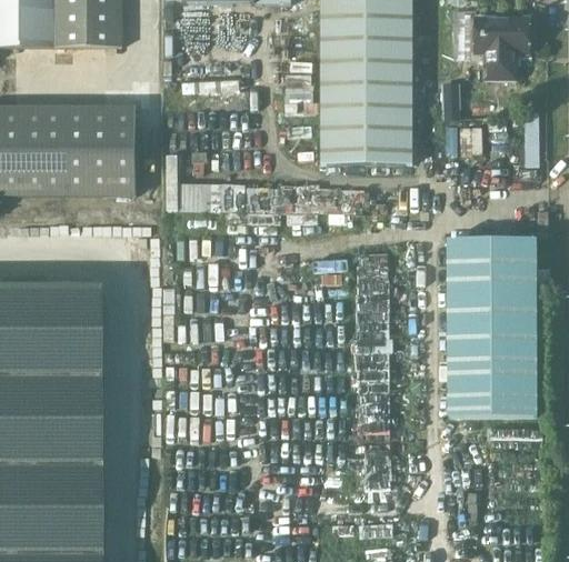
[(0,0),(0,43),(55,43),(123,44),(122,0),(0,0)]
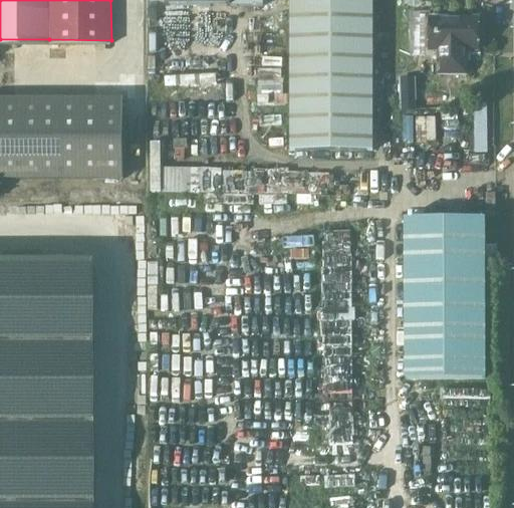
[(289,0),(290,147),(371,147),(371,0),(289,0)]
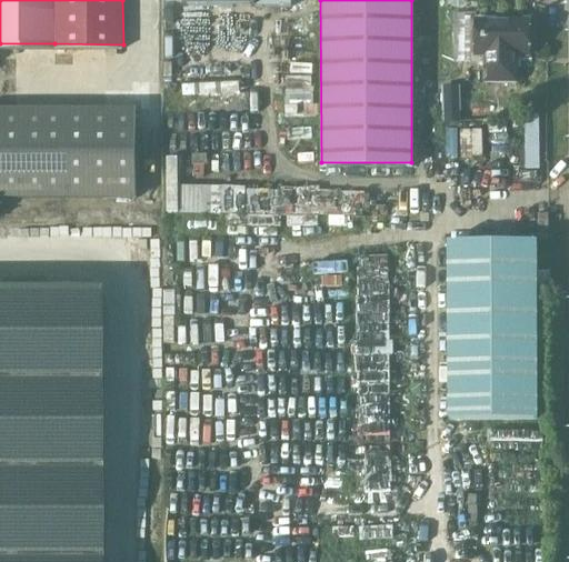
[(513,49),(526,49),(526,16),(472,16),(472,49),(481,49),(481,77),(513,77),(513,49)]
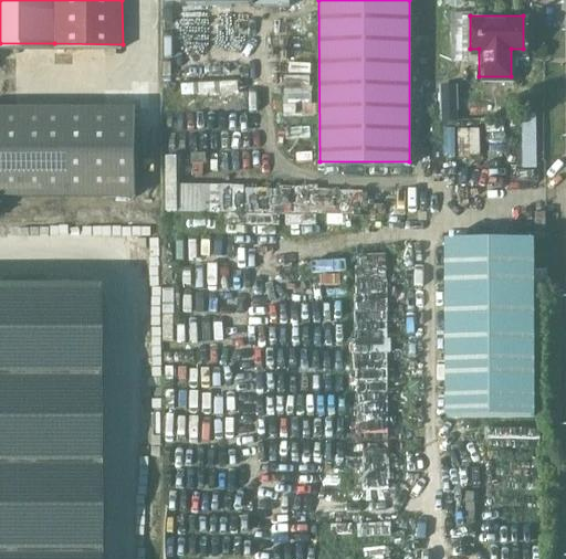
[(439,106),(458,106),(459,85),(440,84),(439,106)]
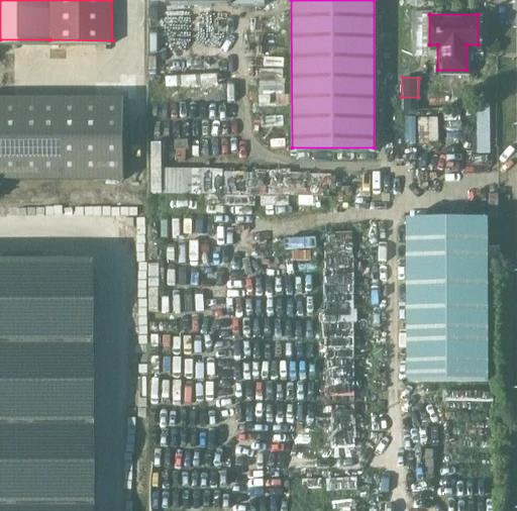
[(0,175),(67,175),(124,175),(124,94),(0,93),(0,175)]
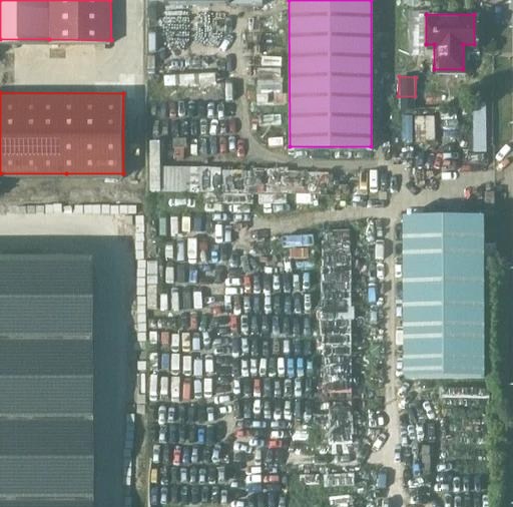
[(482,103),(474,103),(473,127),(482,127),(482,103)]
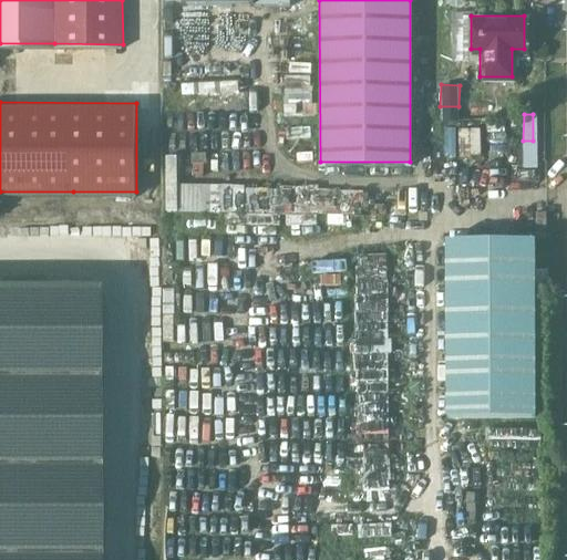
[(268,184),(182,185),(181,155),(168,155),(169,211),(268,211),(268,184)]
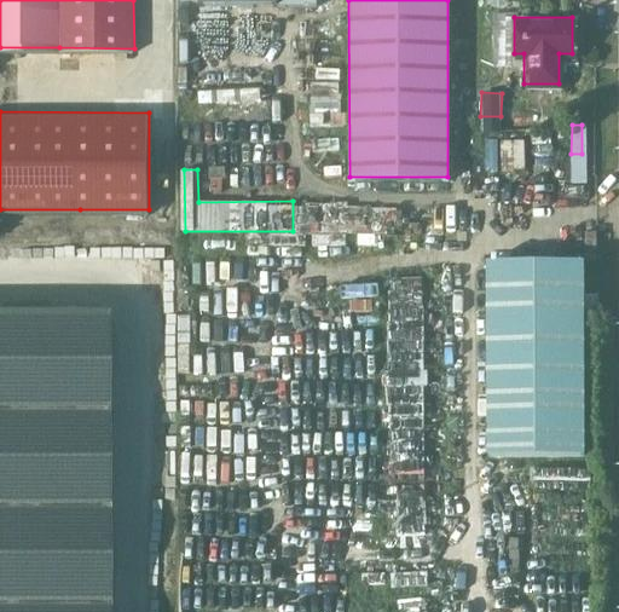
[(584,257),(486,257),(486,451),(584,451),(584,257)]
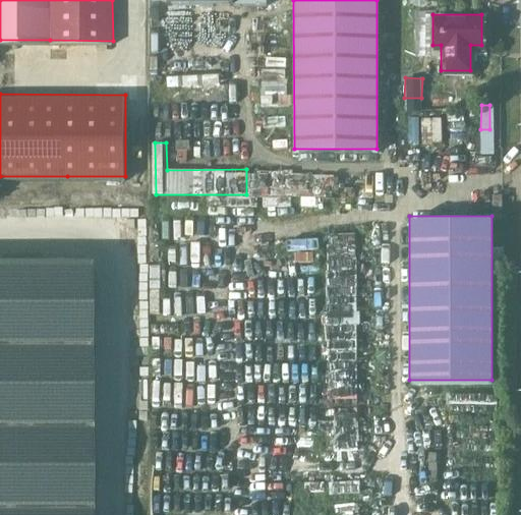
[(0,514),(90,514),(90,261),(0,261),(0,514)]
